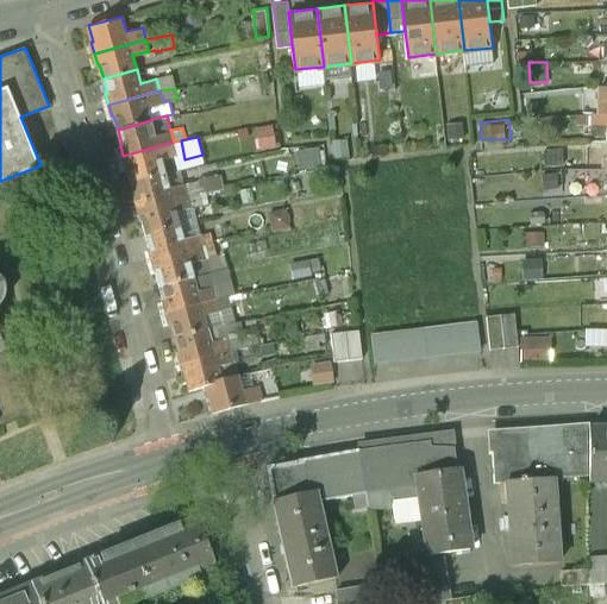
[(174,142),(123,156),(126,168),(127,168),(132,182),(166,172),(162,158),(177,153),(174,142)]
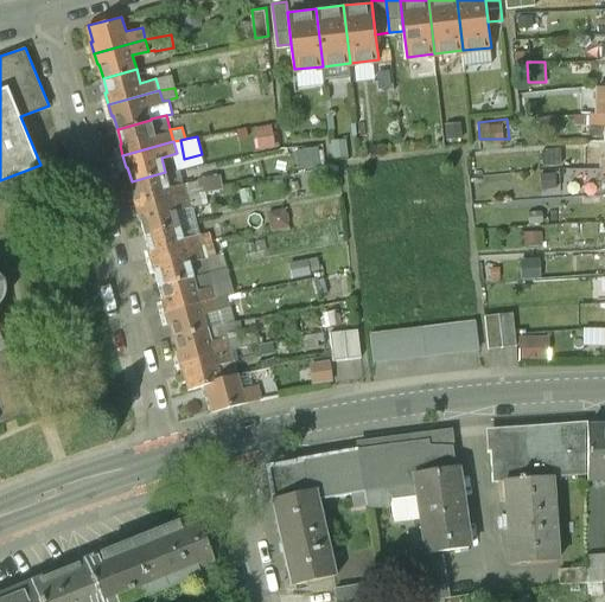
[(561,146),(545,147),(546,164),(562,162),(561,146)]
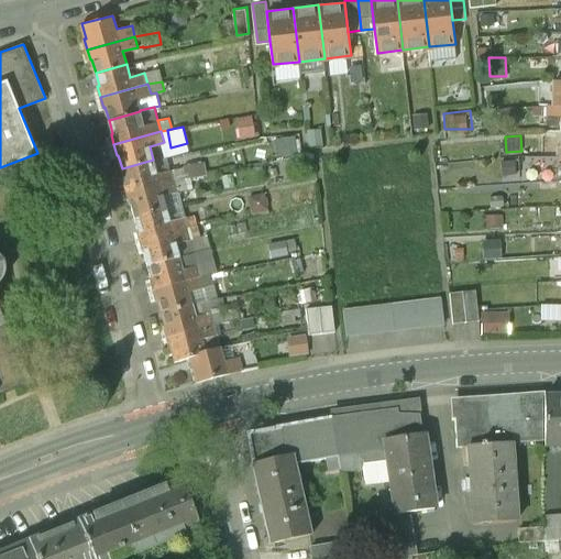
[(153,160),(122,168),(125,182),(124,182),(127,193),(174,179),(172,168),(156,172),(153,160)]
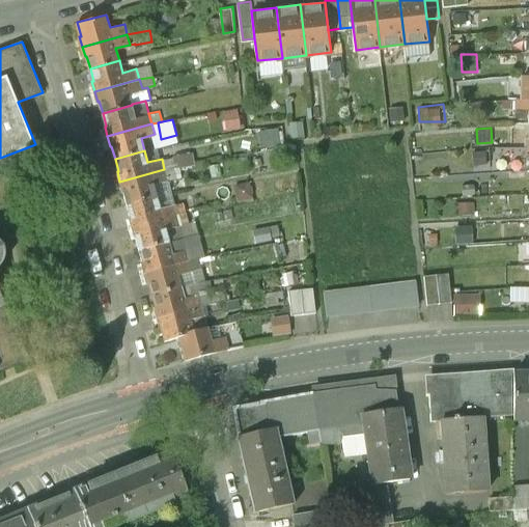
[(191,153),(176,156),(177,166),(193,163),(191,153)]
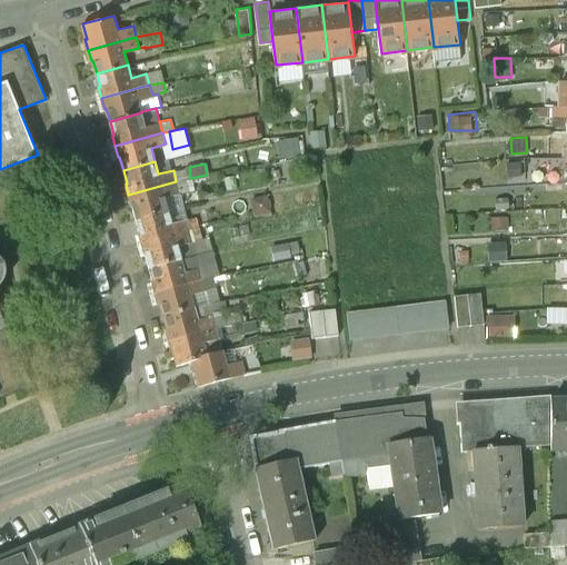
[(183,168),(173,170),(176,181),(177,181),(187,179),(183,168)]
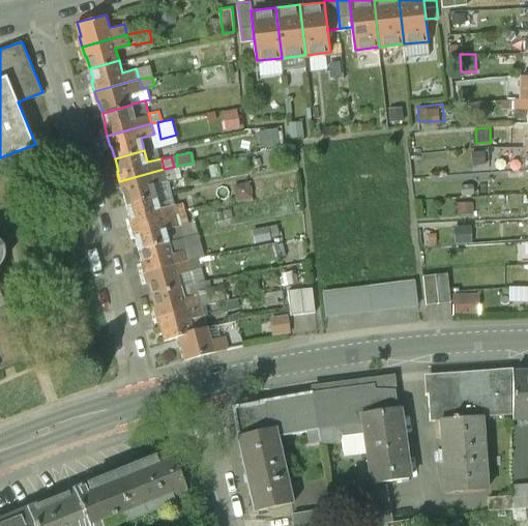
[(174,167),(165,169),(167,179),(182,175),(179,166),(174,167)]
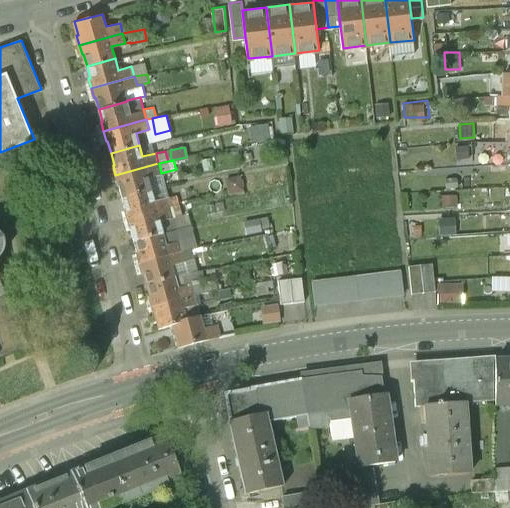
[(158,163),(115,175),(118,184),(119,184),(123,196),(164,184),(161,173),(159,163),(158,163)]
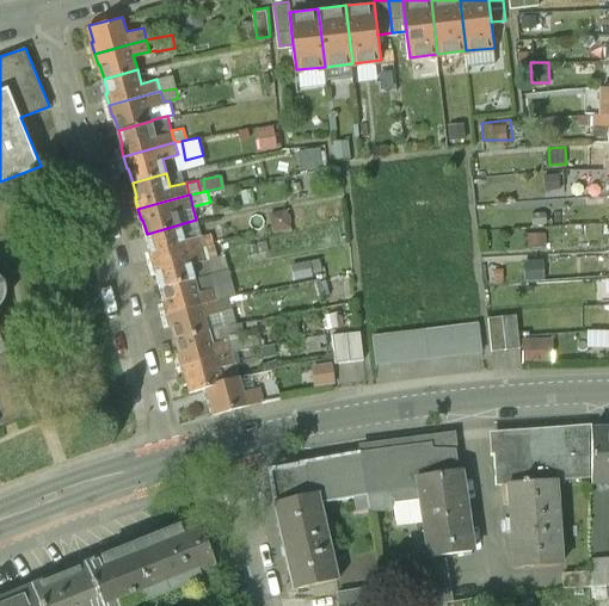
[(287,209),(272,212),(276,227),(290,223),(287,209)]
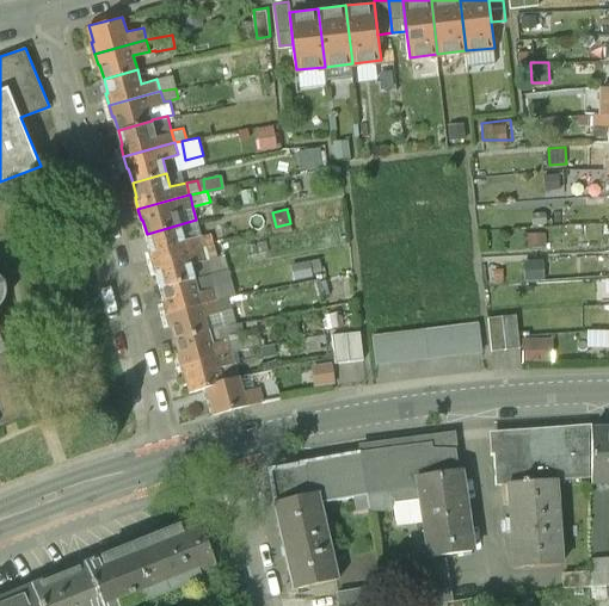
[(196,220),(147,234),(151,248),(149,248),(152,260),(203,246),(196,220)]
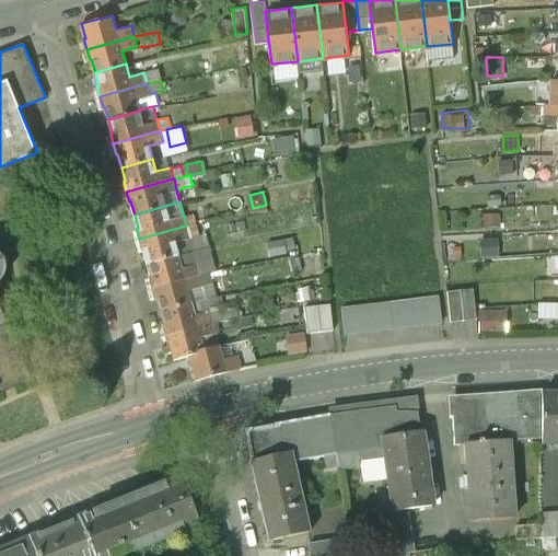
[(501,224),(500,210),(484,210),(485,224),(501,224)]
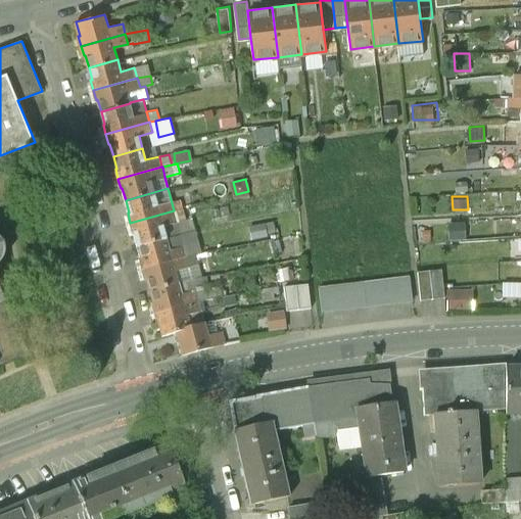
[(174,210),(130,223),(133,233),(135,232),(138,244),(167,236),(167,237),(181,233),(174,210)]
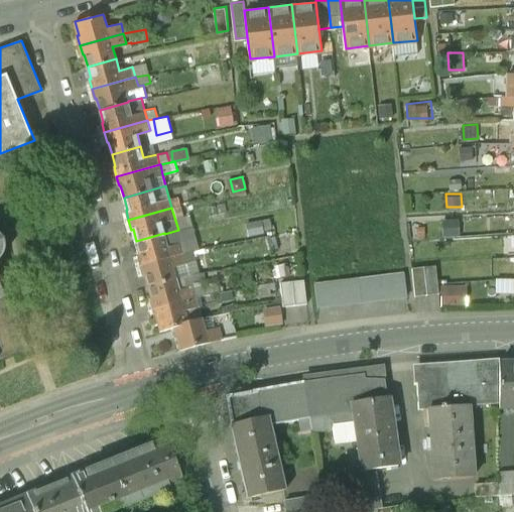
[(271,217),(246,221),(248,235),(264,232),(264,229),(272,228),(271,217)]
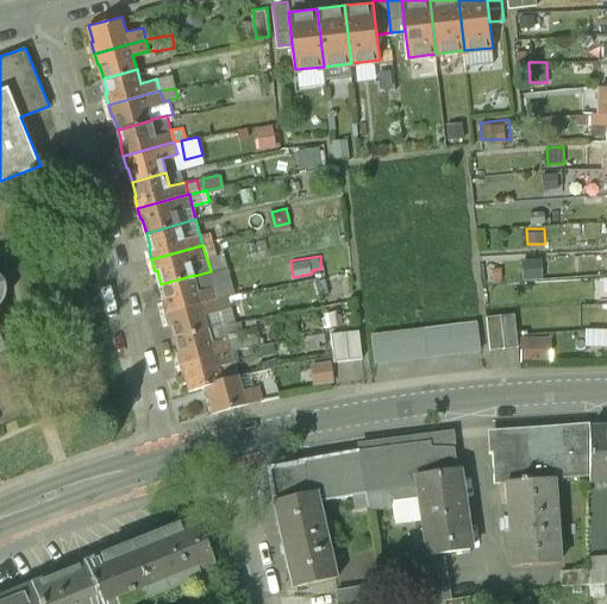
[(194,275),(161,284),(164,299),(163,300),(166,310),(218,296),(211,271),(194,276),(194,275)]
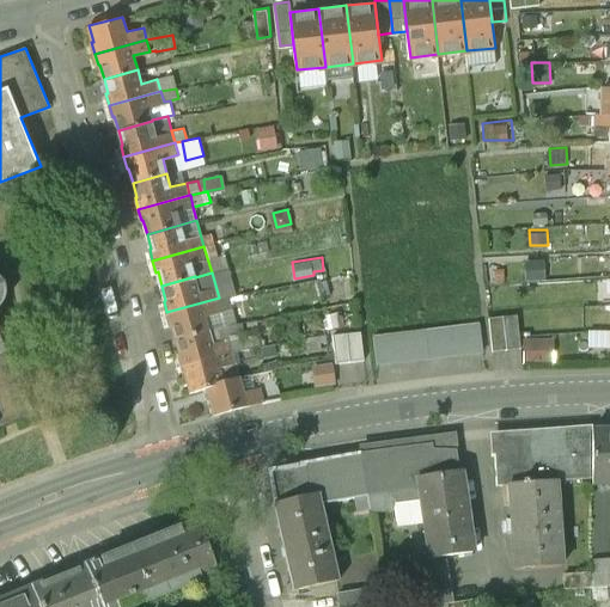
[(0,277),(0,423),(31,411),(0,336),(0,305),(2,302),(5,295),(5,287),(2,280),(0,277)]
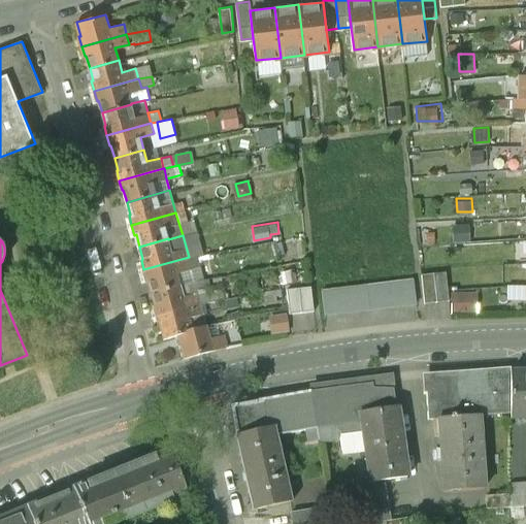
[(198,256),(189,259),(191,267),(201,265),(198,256)]
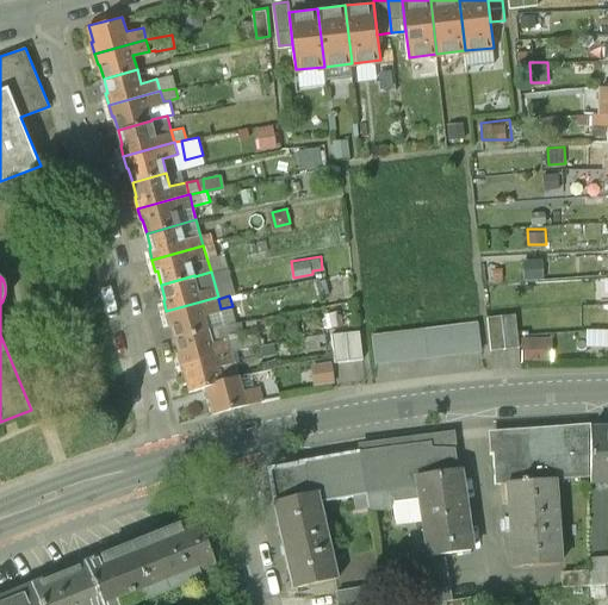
[(218,297),(166,311),(169,323),(171,323),(175,337),(209,328),(209,326),(225,323),(236,320),(233,306),(221,309),(218,299),(218,297)]
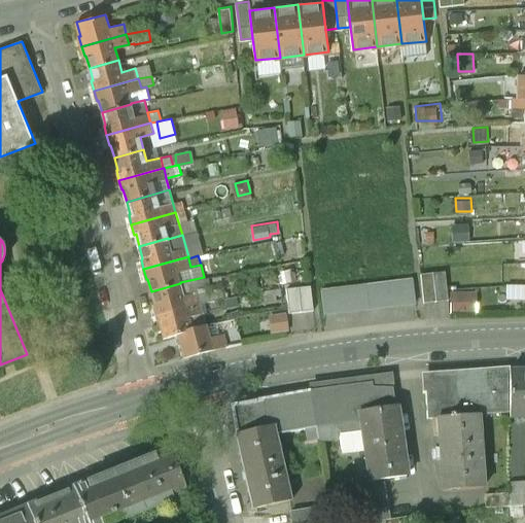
[(446,269),(433,271),(436,300),(449,298),(446,269)]
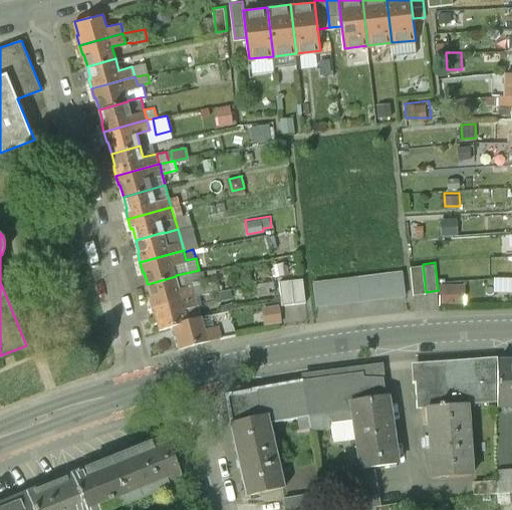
[(423,264),(412,265),(415,293),(426,292),(423,264)]
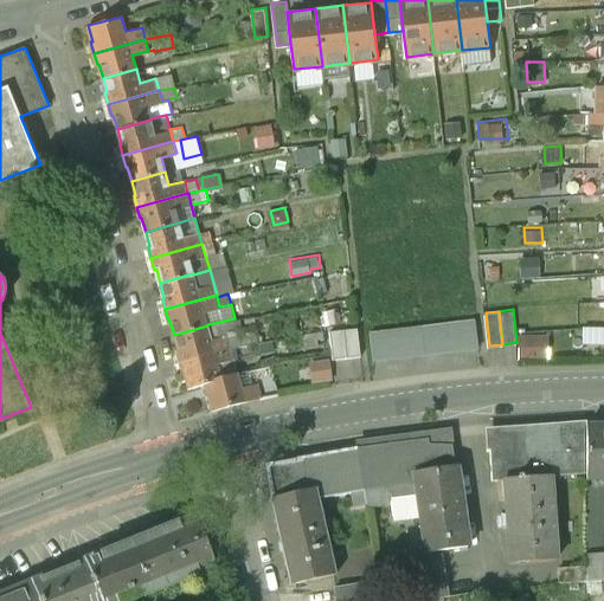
[(474,316),(436,321),(439,351),(477,347),(474,316)]
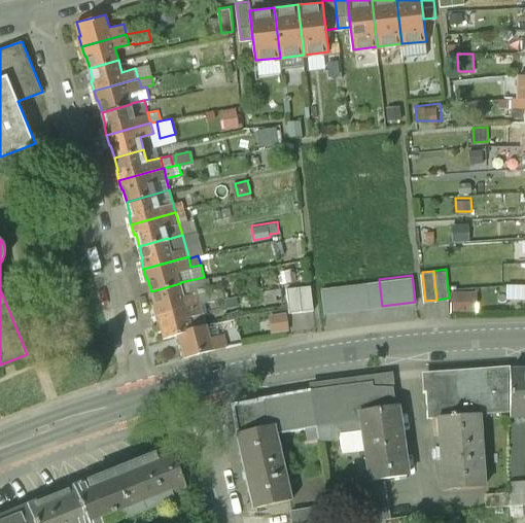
[(180,283),(151,291),(154,304),(153,304),(155,314),(201,302),(201,301),(198,291),(195,279),(180,282),(180,283)]
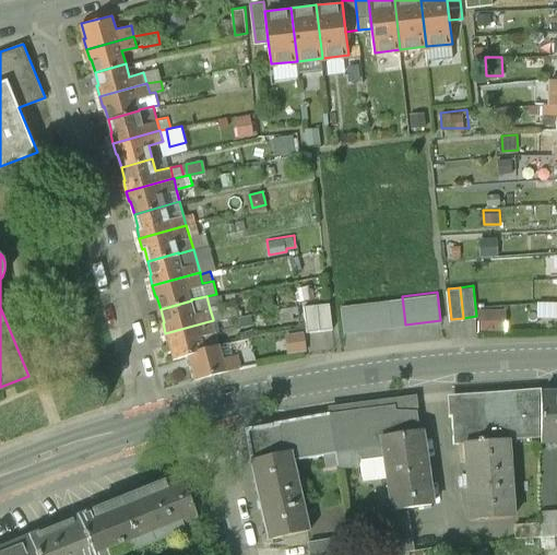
[(402,296),(377,299),(379,328),(405,325),(402,296)]
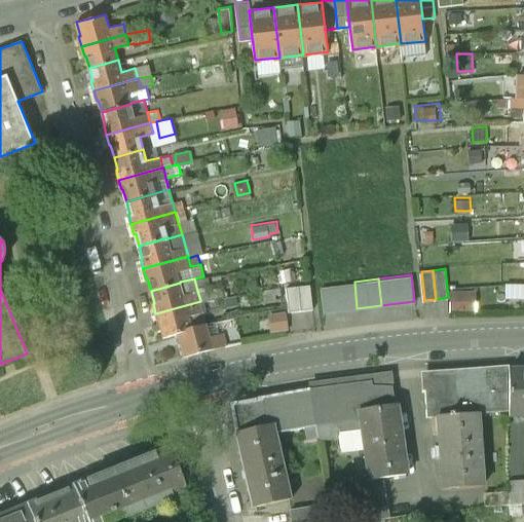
[(354,282),(322,286),(325,312),(357,308),(354,282)]
